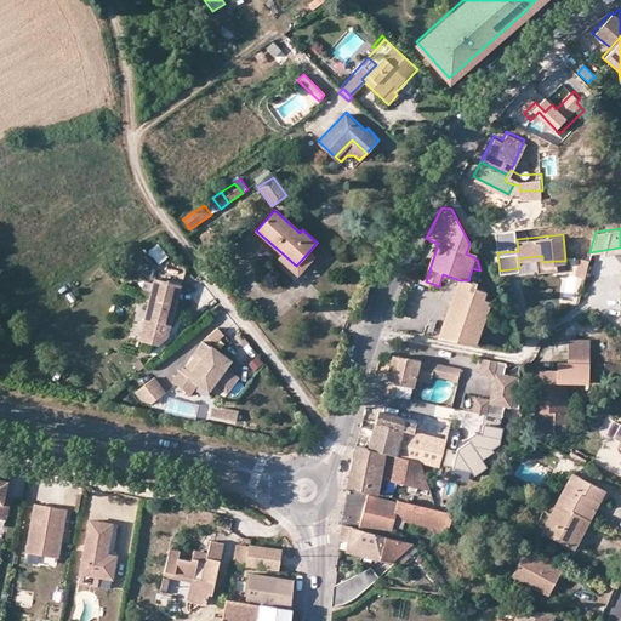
[(166,257),(157,245),(149,251),(159,262),(166,257)]
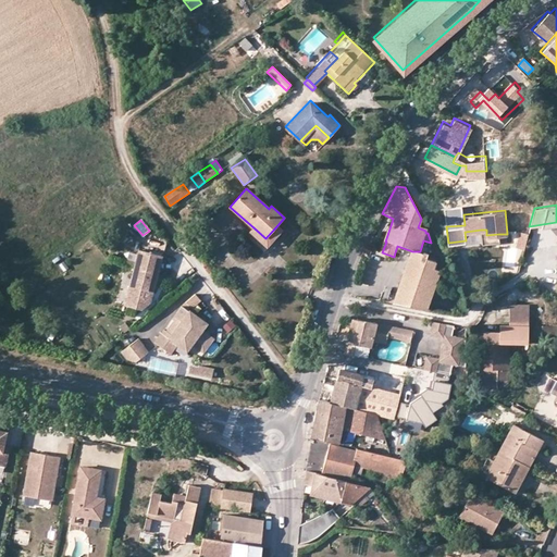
[(283,230),(277,225),(265,238),(255,229),(250,233),(268,248),(283,230)]
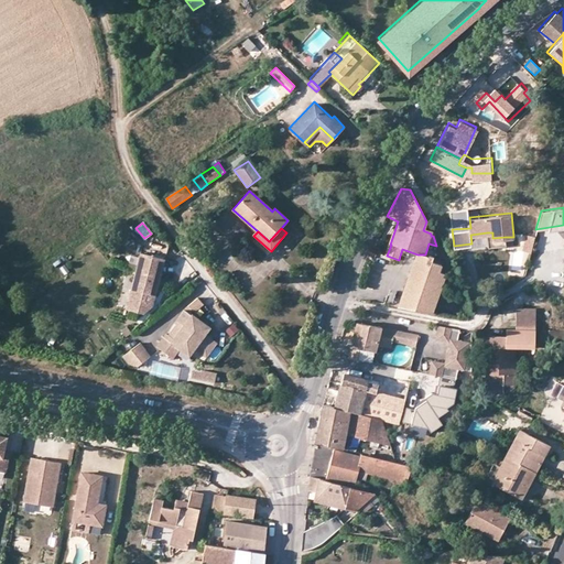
[(506,243),(505,237),(492,238),(492,232),(487,232),(488,246),(506,243)]
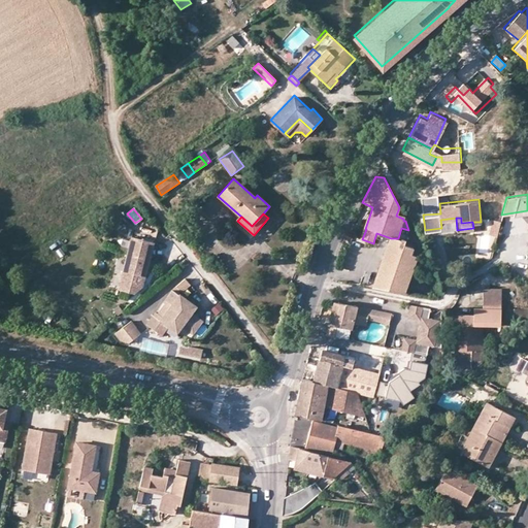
[(497,236),(500,223),(493,222),(489,234),(497,236)]
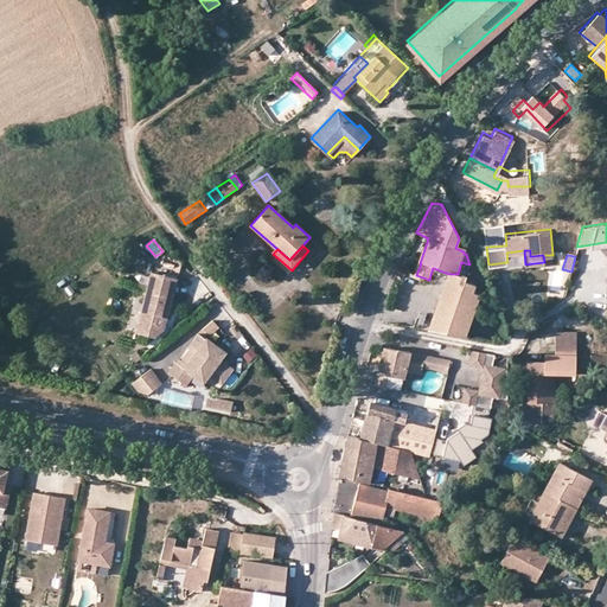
[(433,268),(430,275),(447,280),(449,274),(433,268)]
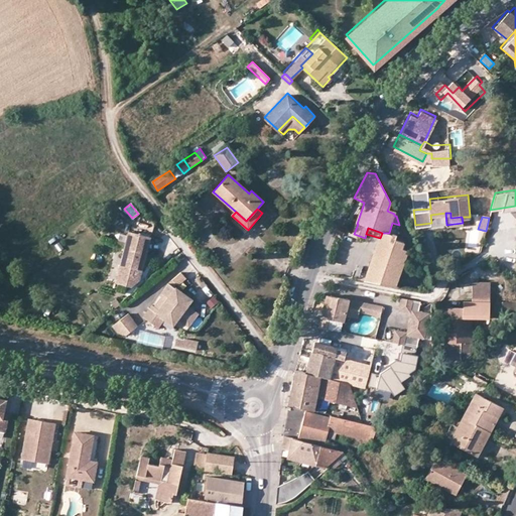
[(150,235),(129,229),(125,241),(124,247),(122,254),(125,255),(118,281),(131,284),(139,278),(140,271),(136,270),(135,273),(130,272),(132,266),(136,267),(141,268),(150,235)]
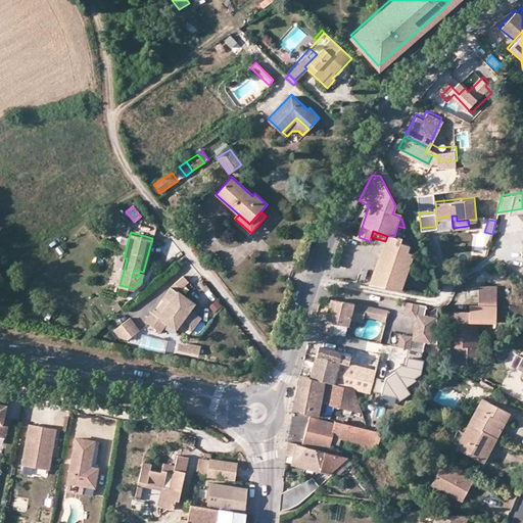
[(394,236),(387,236),(385,241),(399,246),(400,243),(402,239),(394,236)]
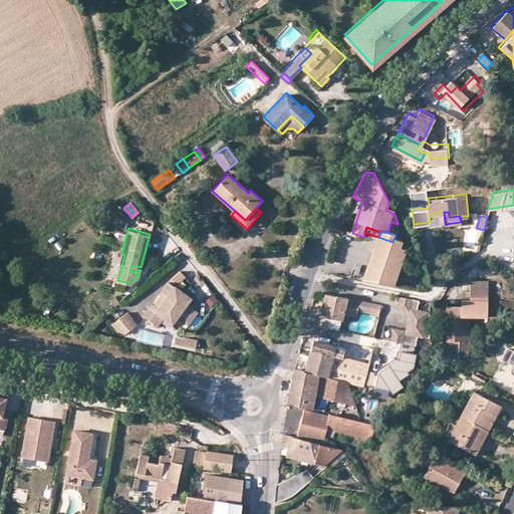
[(393,242),(378,237),(364,280),(395,286),(407,250),(401,248),(404,242),(394,239),(393,242)]
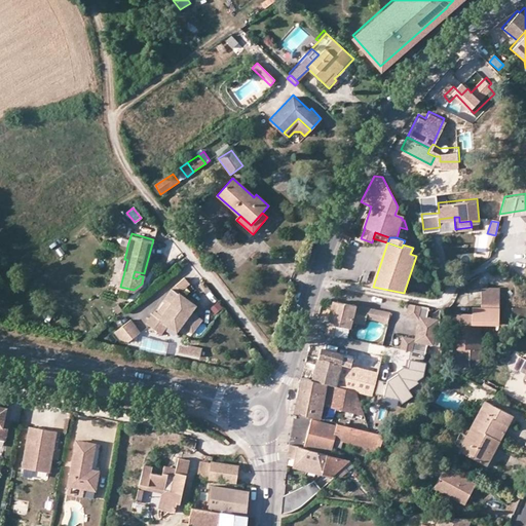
[(120,287),(127,260),(124,259),(117,285),(120,287)]
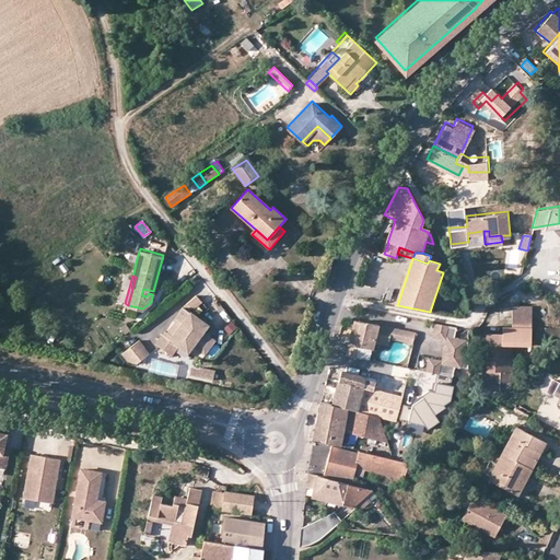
[(195,294),(186,302),(188,304),(191,308),(200,301),(195,294)]
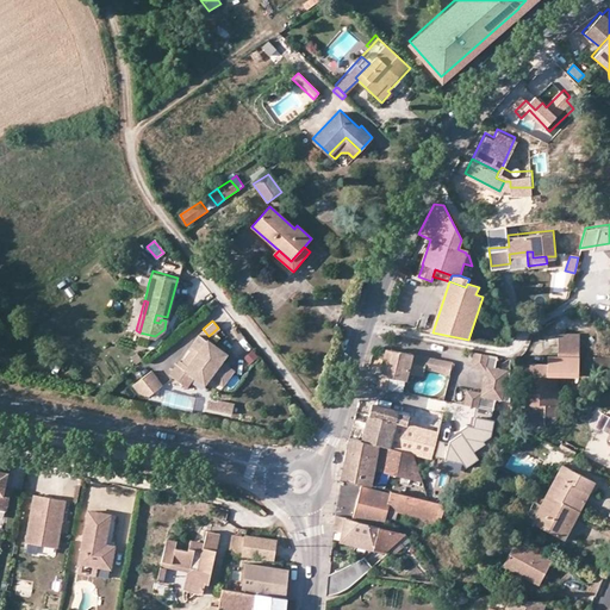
[(224,356),(212,348),(216,344),(207,338),(206,340),(201,336),(199,334),(187,349),(191,350),(195,355),(187,366),(182,362),(179,360),(168,374),(186,387),(193,377),(204,385),(210,377),(223,386),(234,369),(222,361),(224,356)]
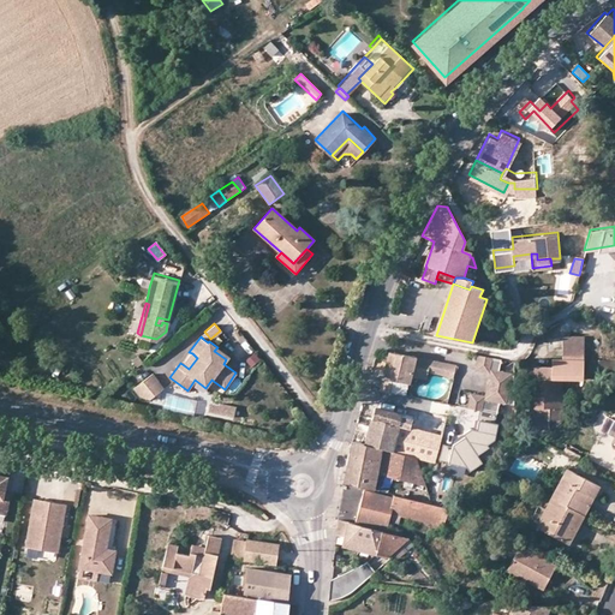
[(563,336),(562,346),(584,346),(584,336),(563,336)]
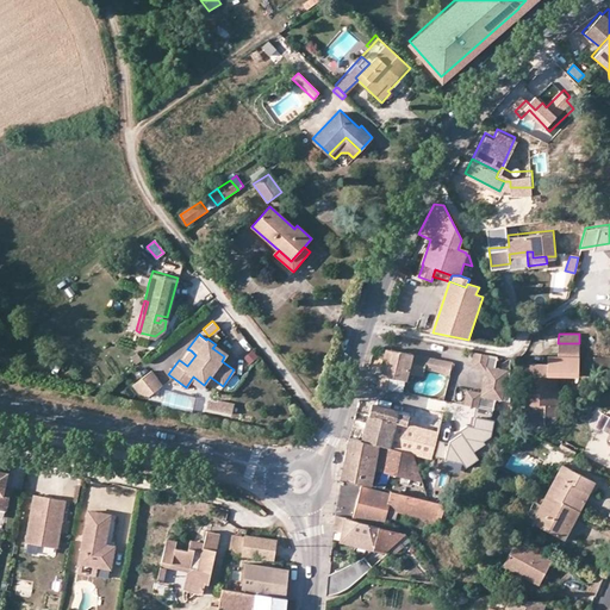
[(555,422),(556,378),(578,377),(579,343),(558,343),(558,358),(548,358),(547,365),(531,365),(530,405),(545,406),(545,418),(545,429),(555,422)]
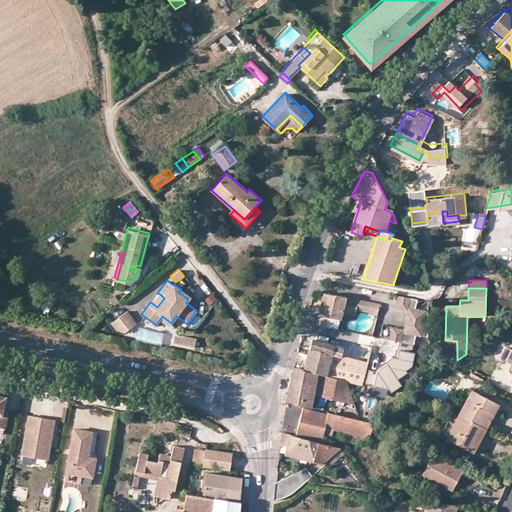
[(191,296),(181,289),(178,292),(188,299),(191,296)]
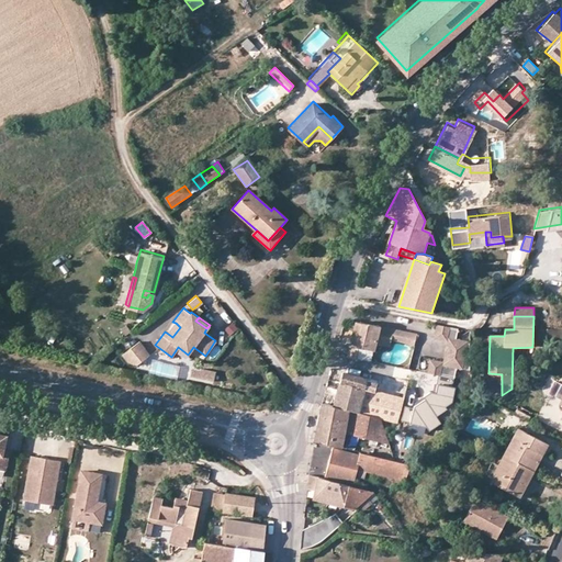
[(229,335),(237,327),(232,321),(223,327),(229,335)]
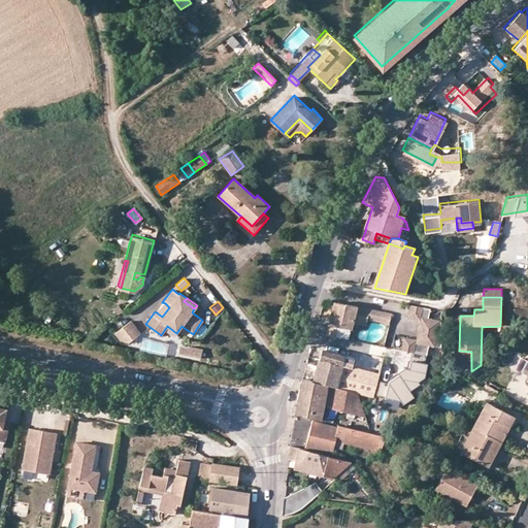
[(336,327),(357,331),(359,324),(366,326),(367,319),(390,325),(392,316),(333,302),(328,325),(336,327)]
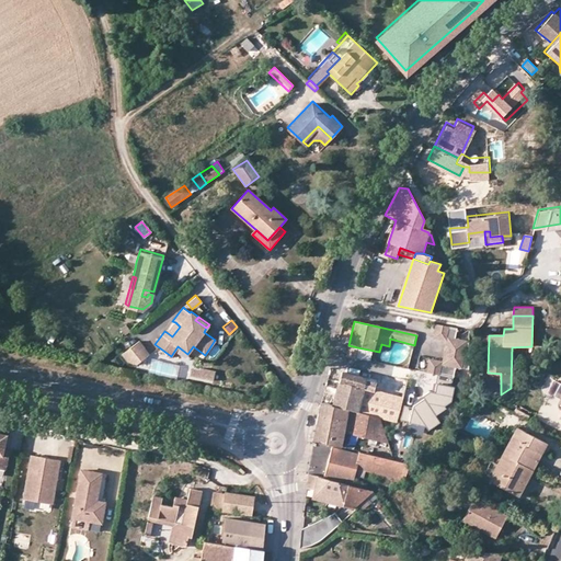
[(180,327),(175,322),(168,333),(172,336),(180,327)]
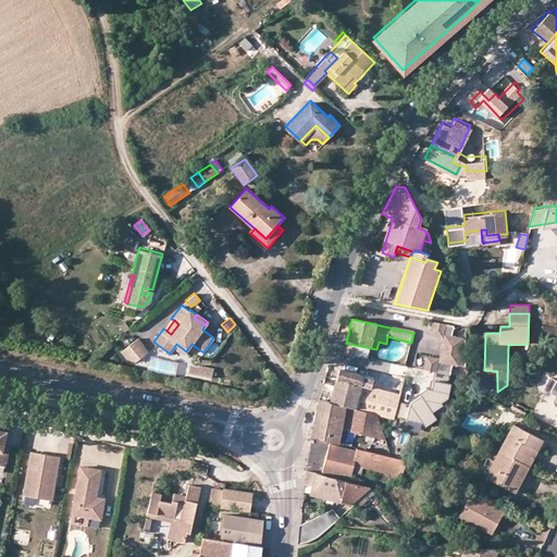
[(440,360),(426,358),(423,371),(434,373),(450,376),(453,366),(466,369),(466,339),(452,337),(454,326),(433,322),(431,336),(444,338),(440,360)]
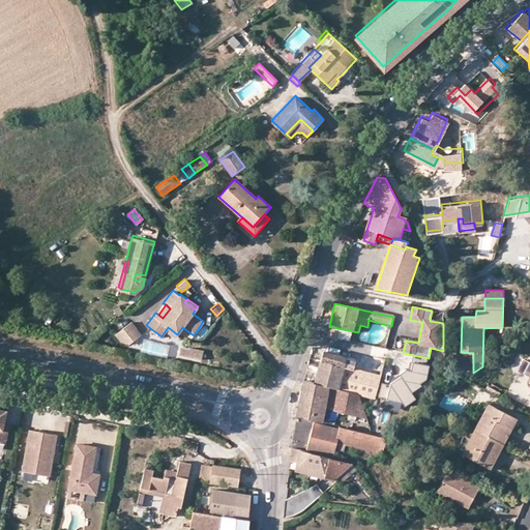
[(529,310),(508,311),(508,322),(529,321),(529,310)]
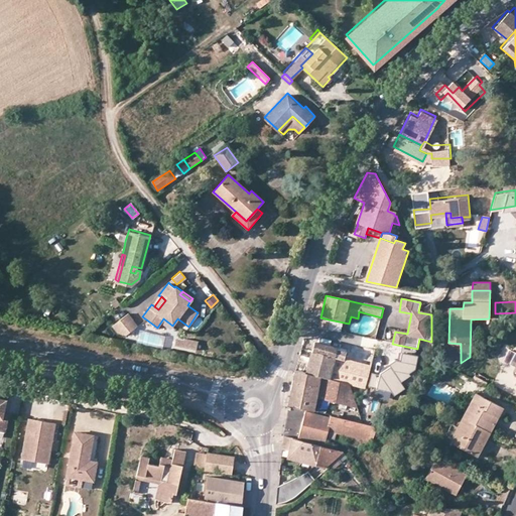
[(132,318),(128,312),(112,325),(117,332),(126,334),(137,325),(132,318)]
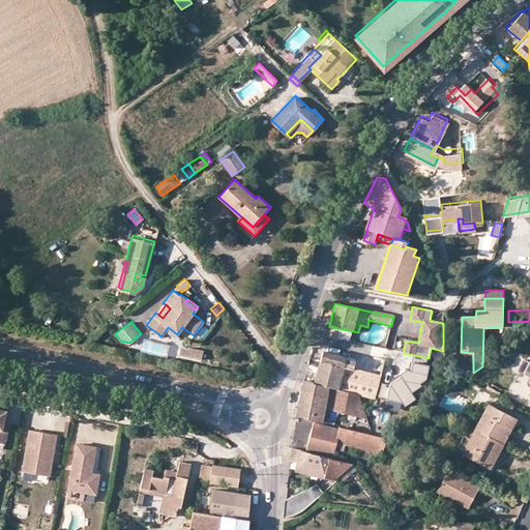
[(337,328),(329,326),(327,337),(334,339),(337,328)]
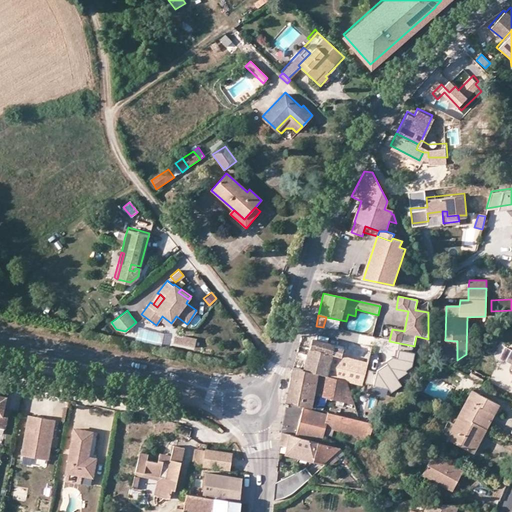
[(194,346),(196,337),(183,333),(182,337),(174,335),(173,341),(194,346)]
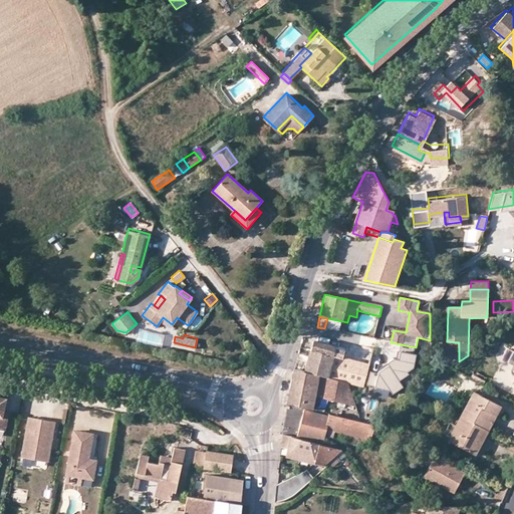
[(352,340),(347,358),(343,358),(345,350),(313,341),(305,371),(347,382),(363,387),(373,346),(352,340)]
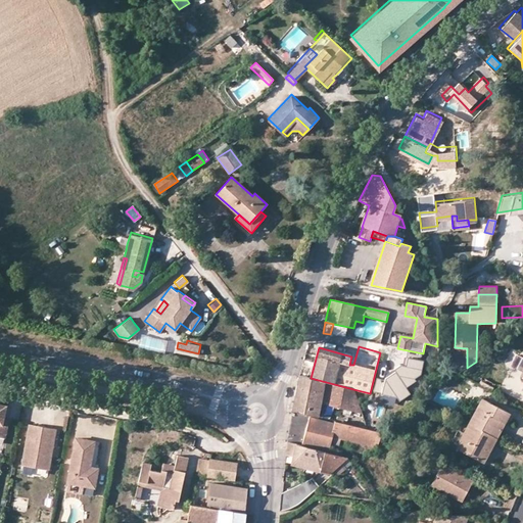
[(467,348),(455,347),(467,359),(467,348)]
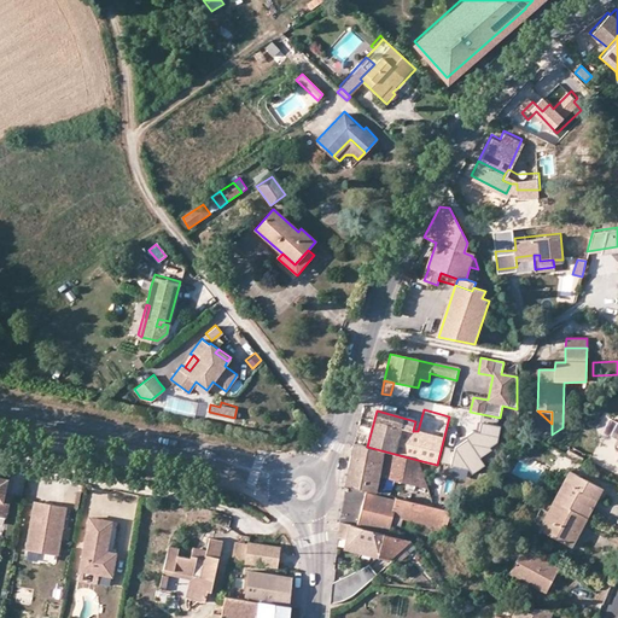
[(500,418),(482,414),(479,429),(473,425),(454,439),(452,461),(470,465),(472,470),(485,461),(481,455),(493,447),(490,442),(495,437),(500,418)]
